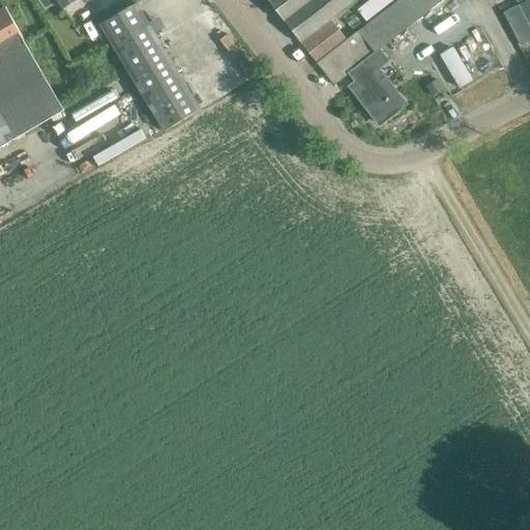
[(55,0),(62,10),(78,0),(55,0)]
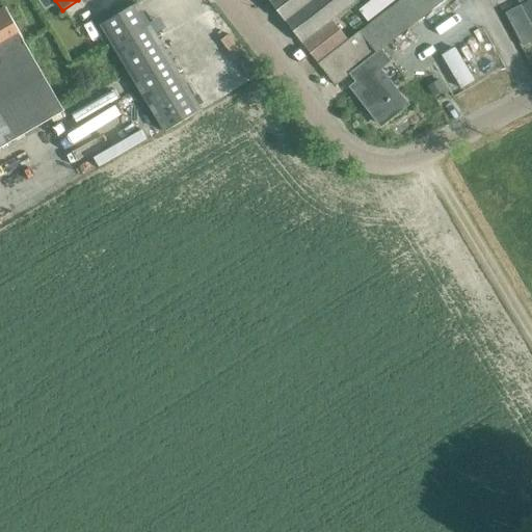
[(266,0),(283,21),(309,0),(266,0)]
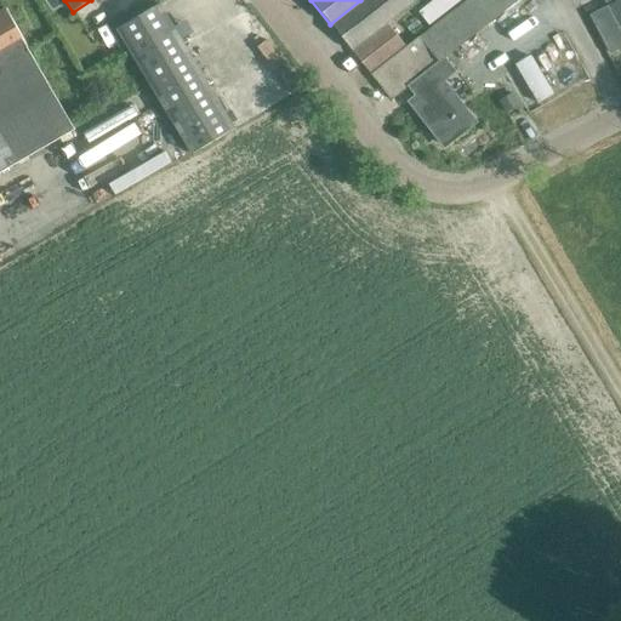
[(360,0),(330,24),(351,51),(387,23),(416,0),(360,0)]
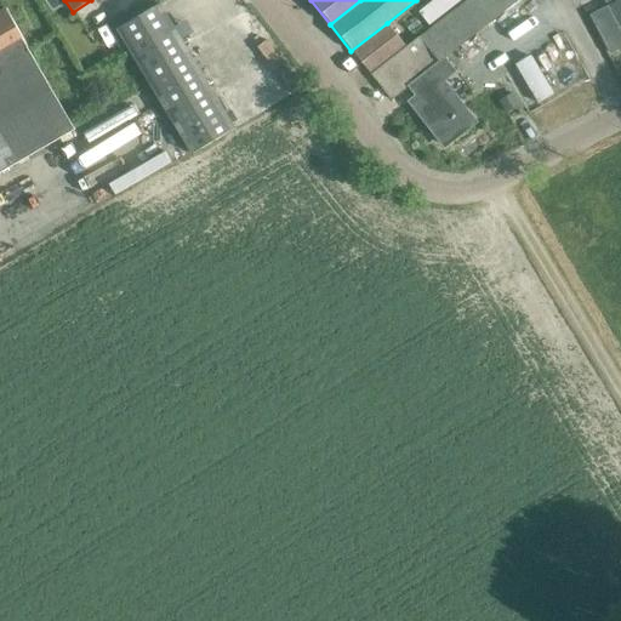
[(417,36),(405,46),(369,74),(389,101),(409,86),(417,97),(423,93),(429,102),(417,110),(444,144),(473,123),(440,80),(454,70),(444,58),(518,0),(467,0),(419,38),(417,36)]
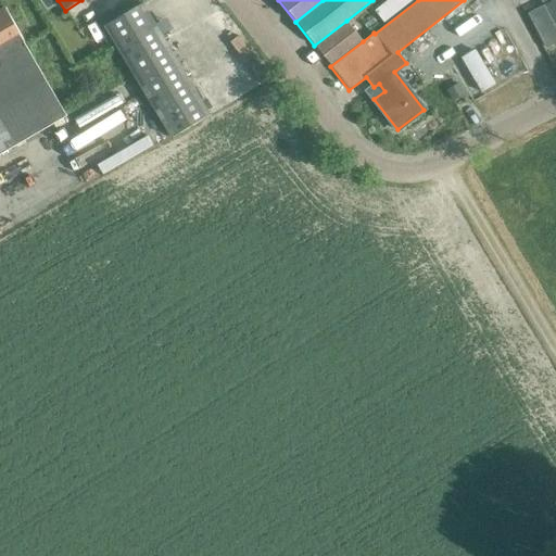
[(554,26),(555,24),(555,0),(553,0),(543,5),(554,26)]
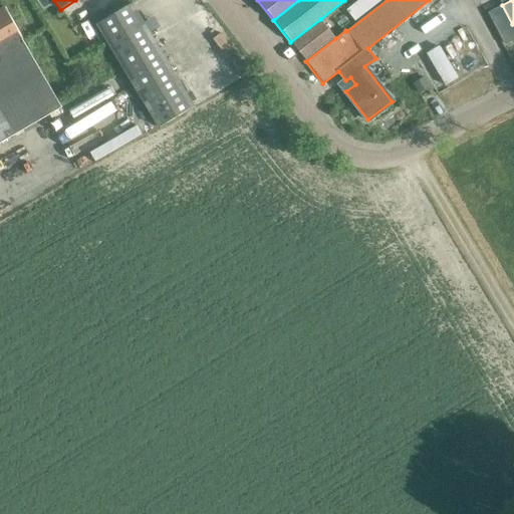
[(133,5),(95,26),(158,130),(194,107),(133,5)]
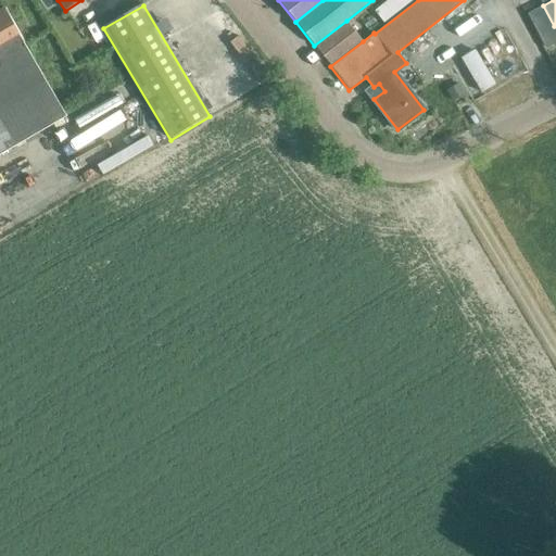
[(543,5),(528,14),(546,50),(555,43),(555,30),(554,26),(543,5)]
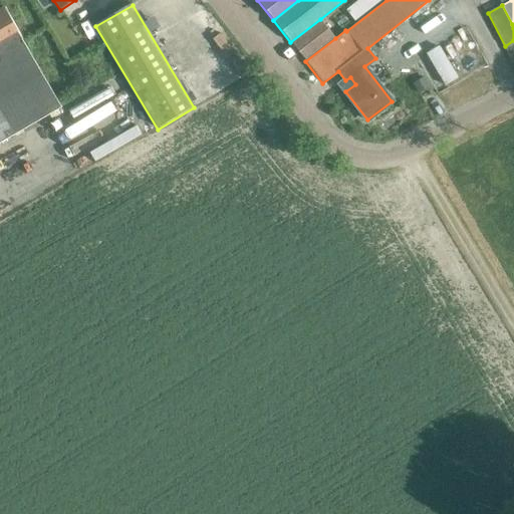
[(0,52),(22,40),(23,39),(5,8),(0,11),(0,52)]
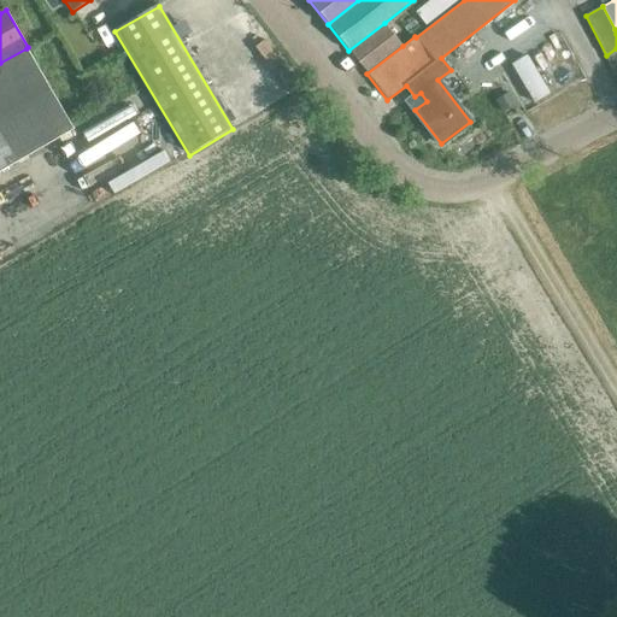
[(411,17),(401,24),(406,31),(416,24),(411,17)]
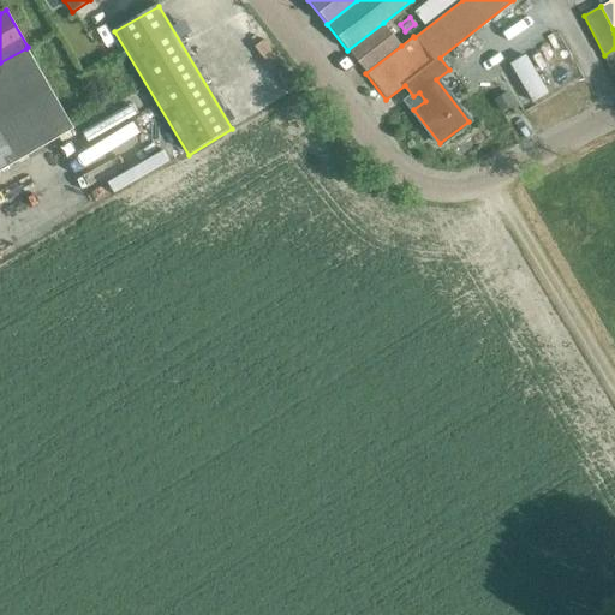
[(383,23),(347,51),(365,73),(401,46),(383,23)]
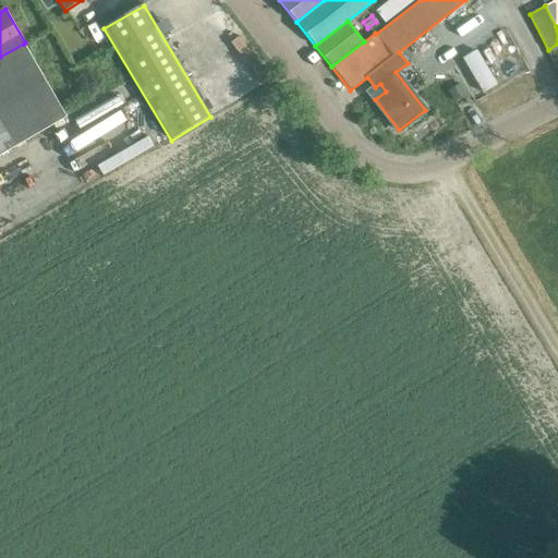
[(24,44),(0,57),(0,155),(67,117),(24,44)]
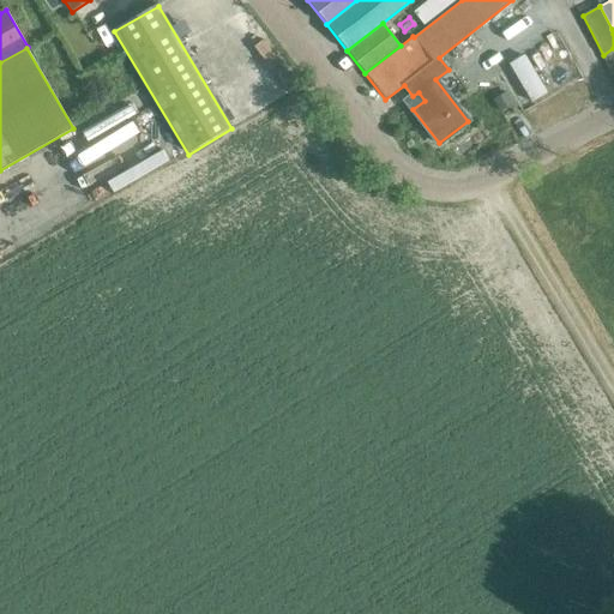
[(506,91),(493,100),(499,110),(513,103),(506,91)]
